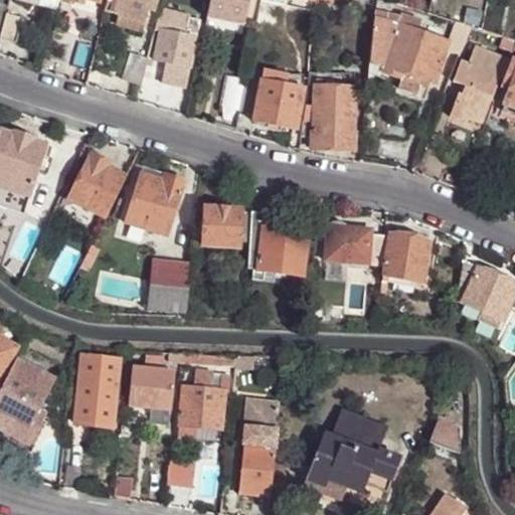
[(56,0),(15,0),(53,11),(56,0)]
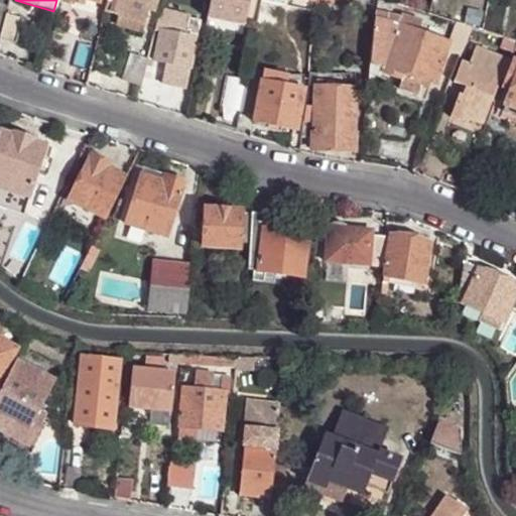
[(61,0),(62,1),(75,4),(81,6),(95,10),(97,0),(61,0)]
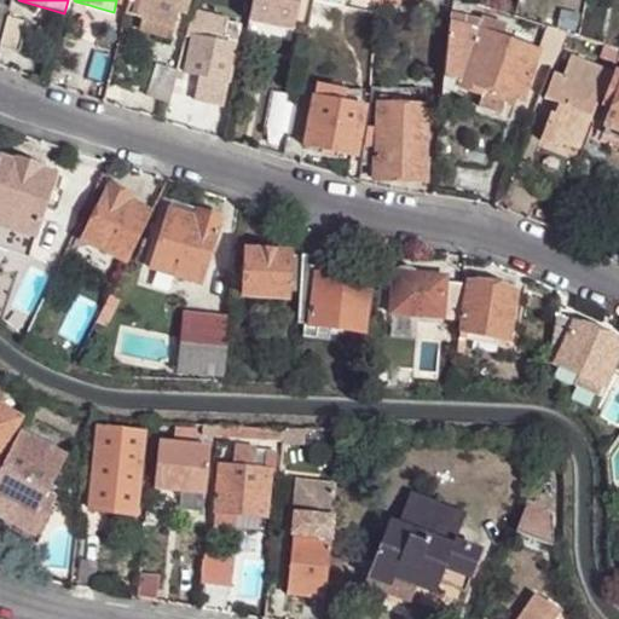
[(180,0),(131,0),(127,17),(137,19),(167,27),(174,29),(180,0)]
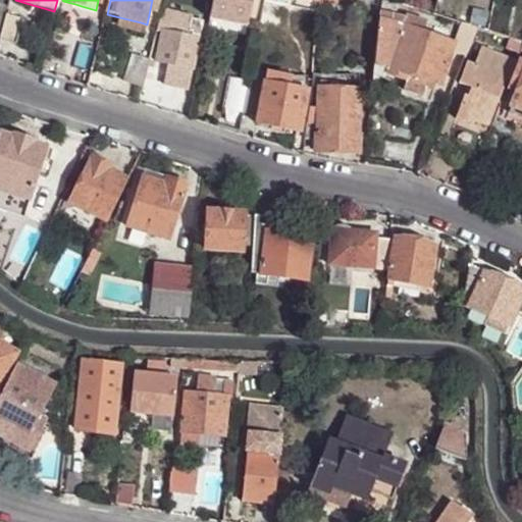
[(213,0),(212,8),(210,18),(248,25),(252,0),(213,0)]
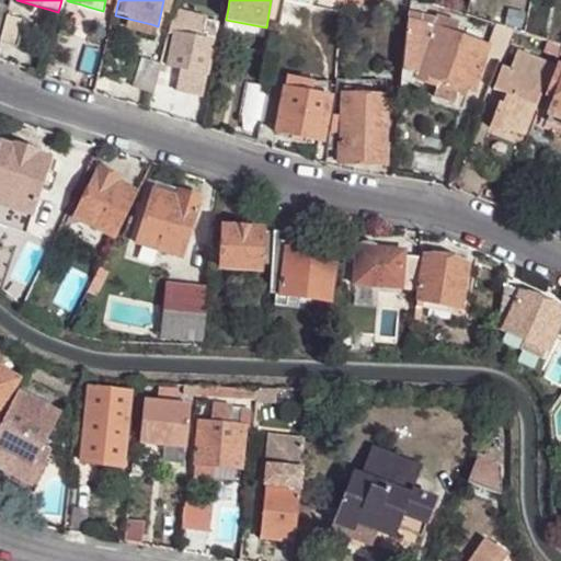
[(343,1),(336,0),(284,0),(284,1),(343,12),(343,6),(343,1)]
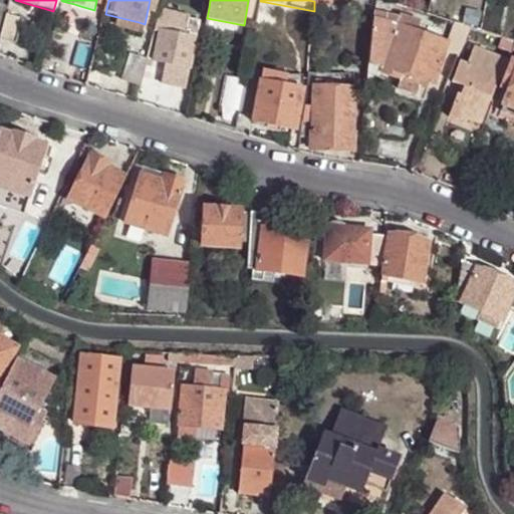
[(59,7),(72,11),(74,4),(62,1),(59,7)]
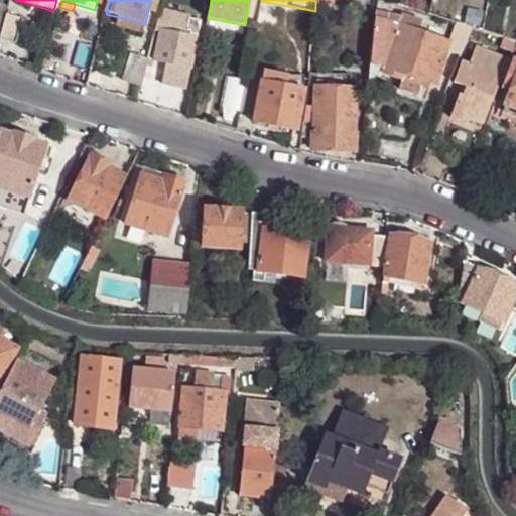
[(75,4),(73,11),(80,13),(81,6),(75,4)]
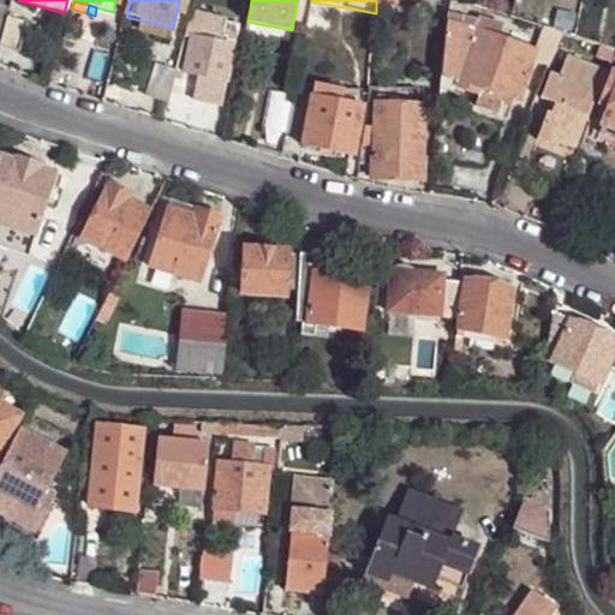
[(248,22),(250,10),(233,6),(230,21),(238,22),(238,23),(246,25),(248,22)]
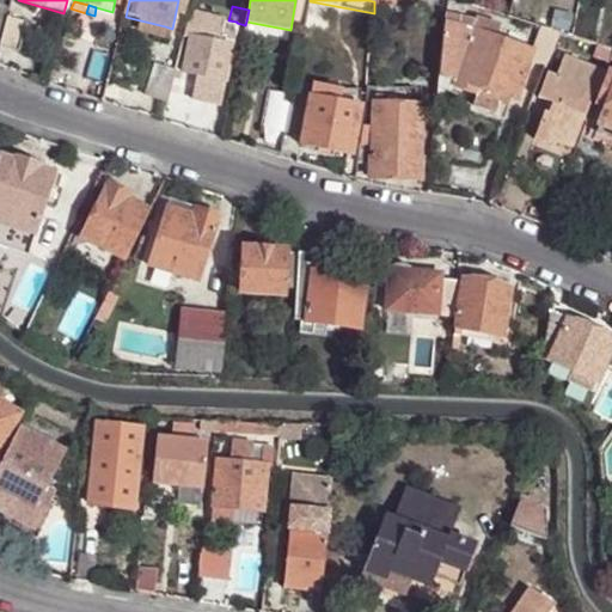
[(473,23),(445,14),(444,24),(491,40),(496,26),(475,18),(473,23)]
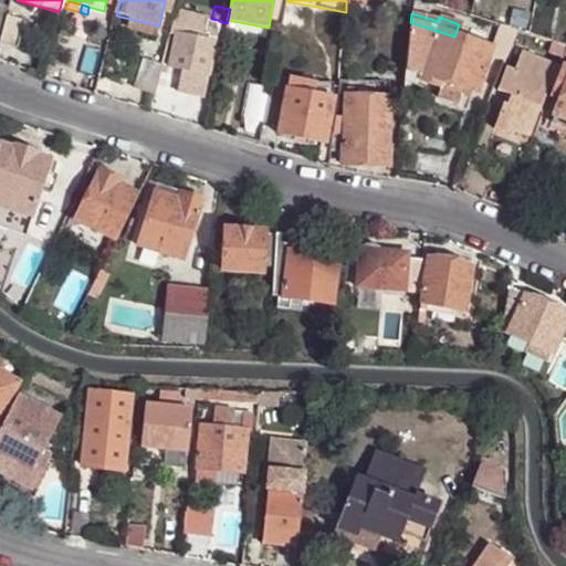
[(23,19),(7,14),(0,38),(0,41),(17,45),(23,19)]
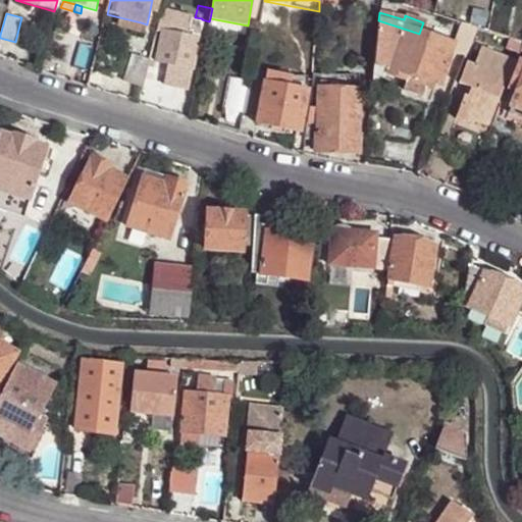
[(139,31),(141,22),(115,16),(113,25),(139,31)]
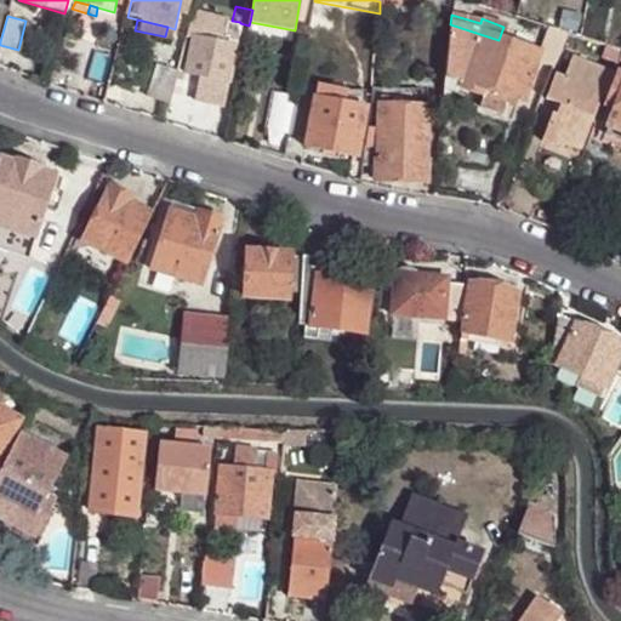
[(499,40),(450,24),(445,75),(462,81),(485,90),(510,98),(524,103),(537,62),(541,52),(499,40)]
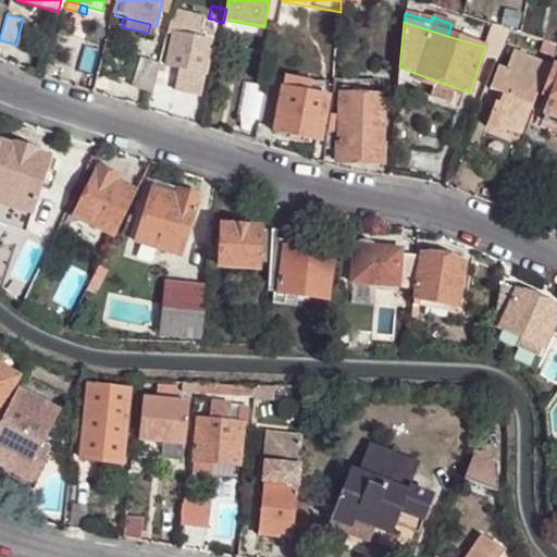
[(180,71),(205,76),(217,27),(205,24),(200,41),(173,36),(166,66),(180,71)]
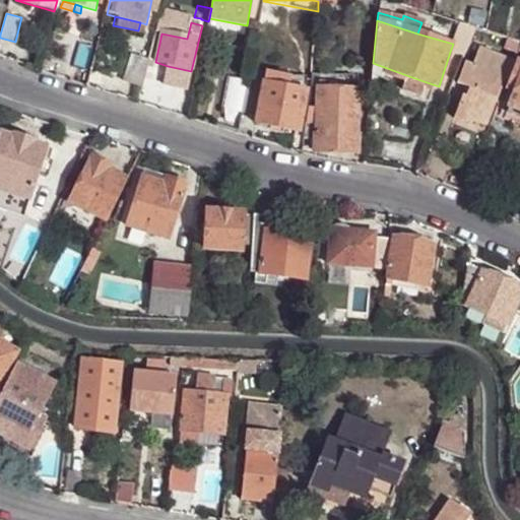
[(461,24),(459,24),(453,44),(450,52),(464,57),(466,52),(475,29),(461,24)]
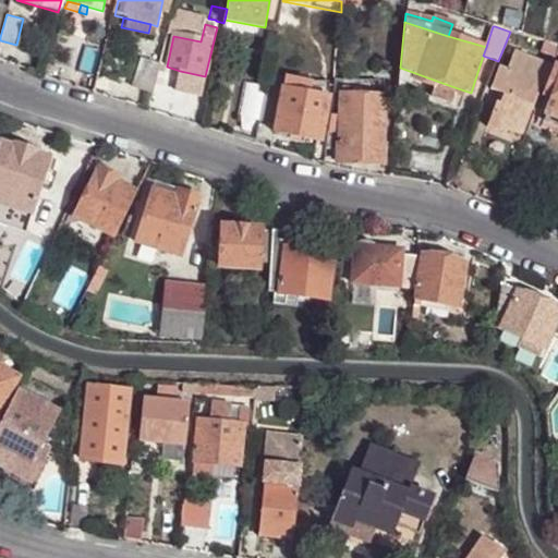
[(543,86),(549,71),(513,58),(508,72),(498,68),(490,89),(499,94),(502,95),(517,100),(516,105),(531,111),(541,85),(543,86)]
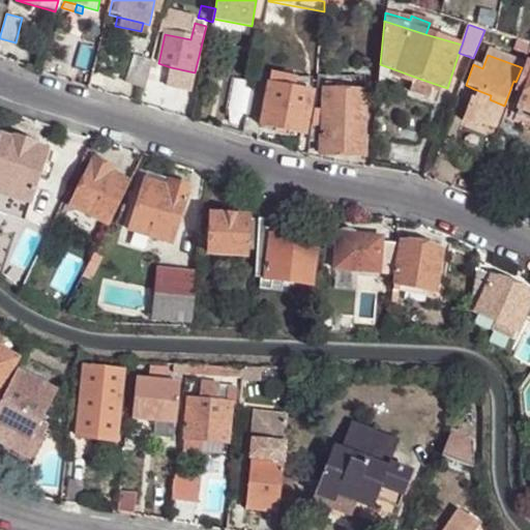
[(144,88),(151,62),(133,57),(126,84),(144,88)]
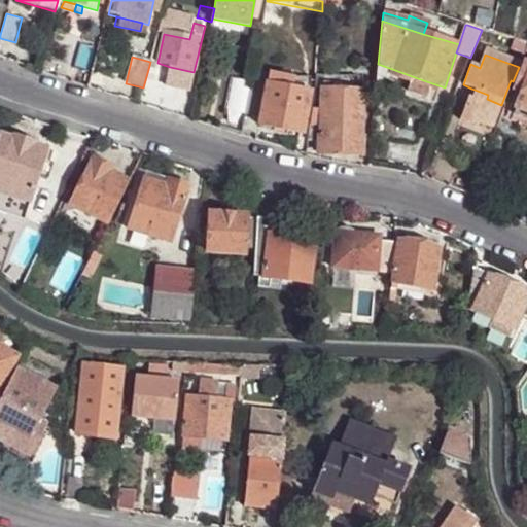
[(392,69),(378,64),(377,77),(390,80),(391,76),(392,69)]
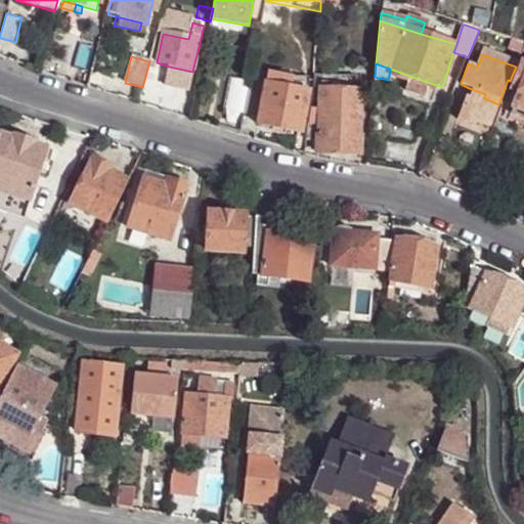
[(189,87),(192,72),(169,67),(166,81),(189,87)]
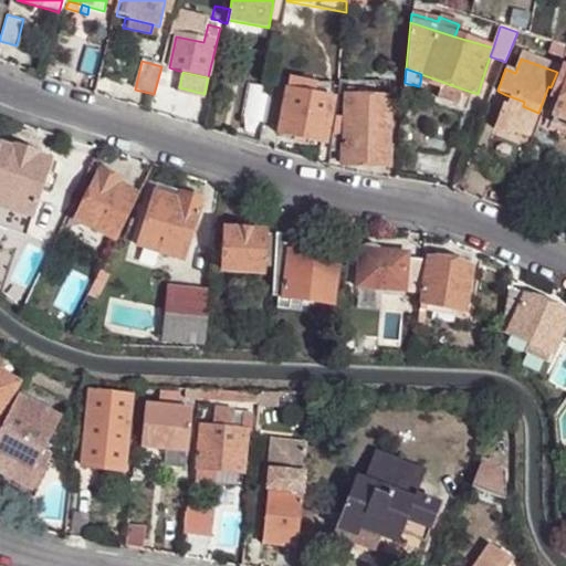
[(420,82),(440,90),(442,82),(421,74),(420,82)]
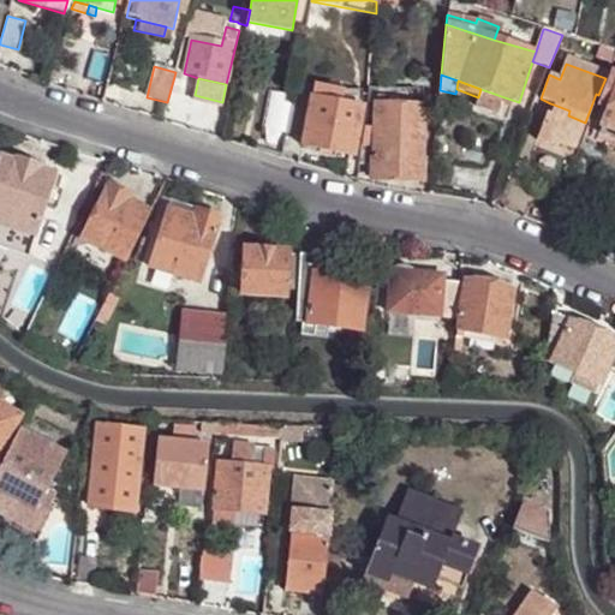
[(315,85),(296,82),(286,136),(303,139),(310,97),(312,97),(315,85)]
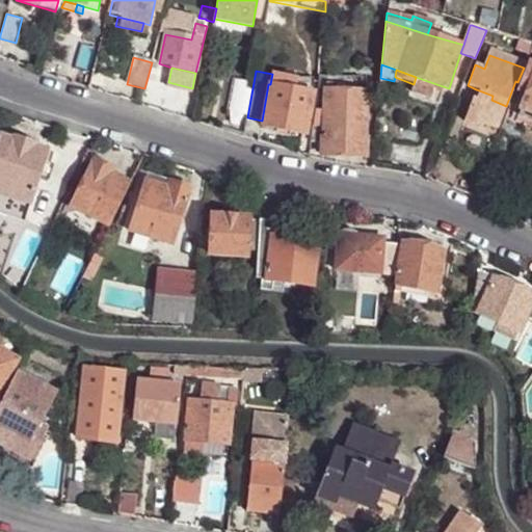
[(270,84),(313,94),(315,80),(272,72),(272,74),(270,84)]
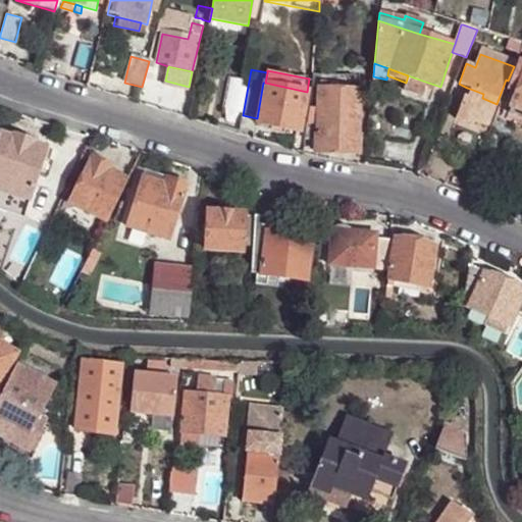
[(521,74),(509,109),(520,112),(521,112),(521,74)]
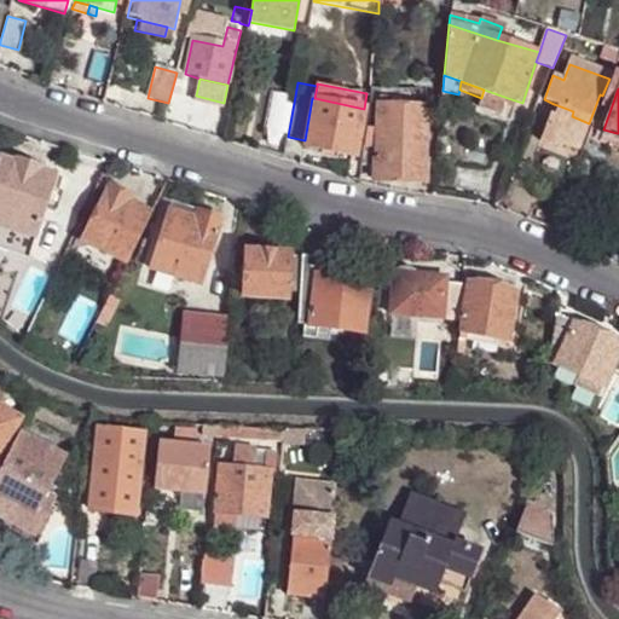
[(503,110),(508,98),(484,90),(481,98),(480,102),(503,110)]
